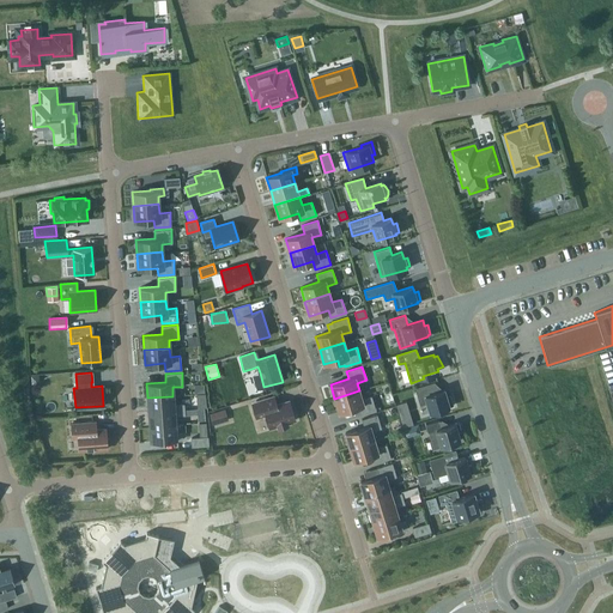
[(434,382),(414,388),(417,398),(419,406),(426,404),(429,413),(451,406),(449,395),(449,394),(445,395),(443,389),(437,392),(434,382)]
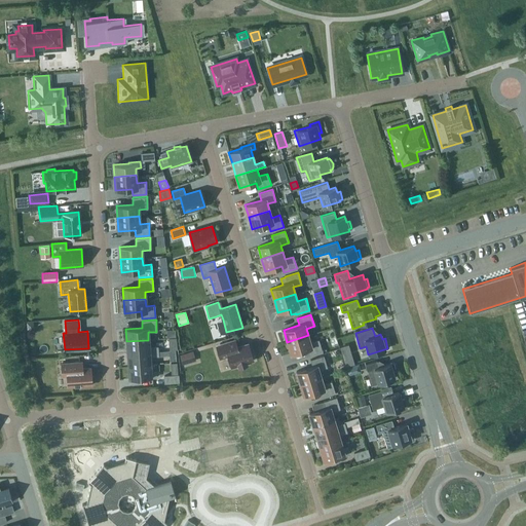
[(308,335),(287,342),(291,354),(307,349),(309,355),(323,351),(318,340),(310,342),(308,335)]
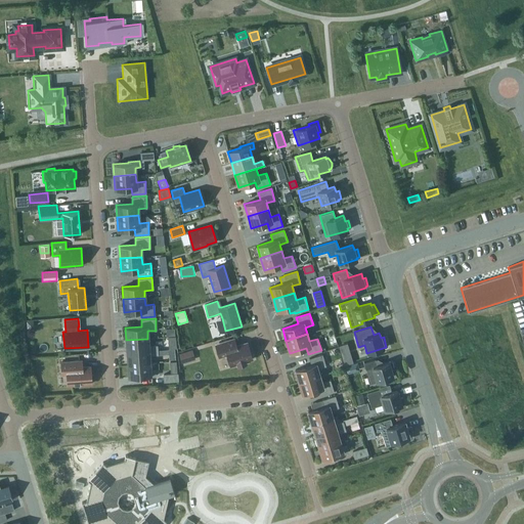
[(148,345),(147,339),(126,340),(127,352),(158,350),(157,345),(148,345)]
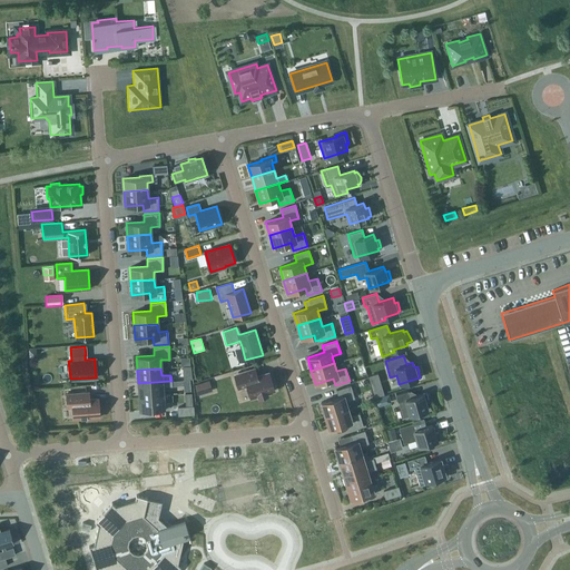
[(246,384),(251,397),(258,394),(259,396),(266,394),(266,392),(274,390),(268,373),(254,377),(252,370),(235,375),(238,386),(246,384)]
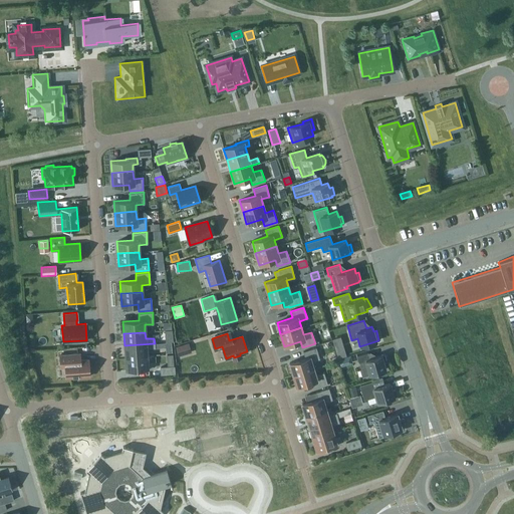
[(155,348),(155,343),(124,345),(125,357),(147,355),(147,348),(155,348)]
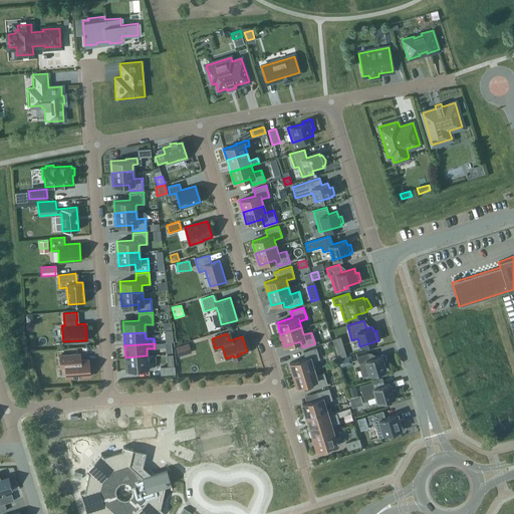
[(176,347),(178,354),(187,351),(184,344),(176,347)]
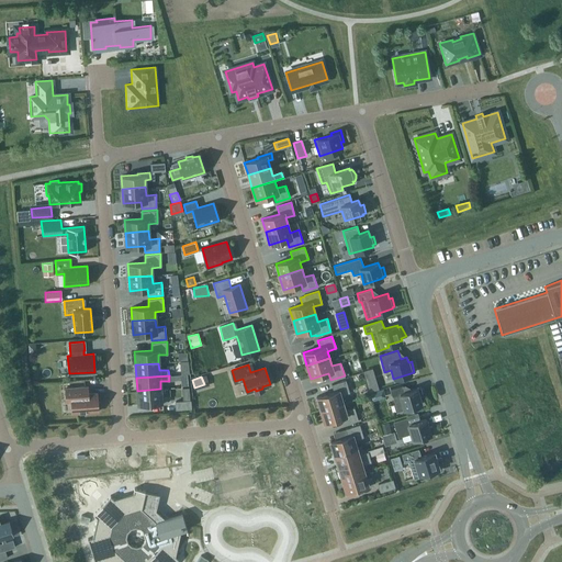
[(316,396),(321,409),(343,403),(340,395),(349,393),(346,380),(332,384),(334,392),(316,396)]
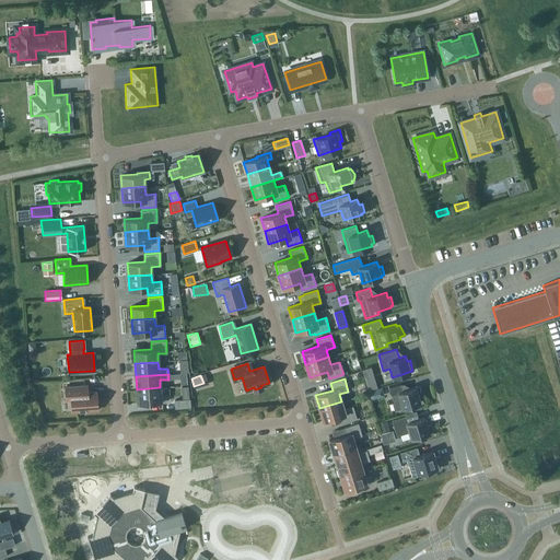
[(392,401),(395,410),(420,403),(418,396),(421,394),(419,386),(404,391),(401,384),(388,387),(391,395),(395,394),(397,400),(392,401)]
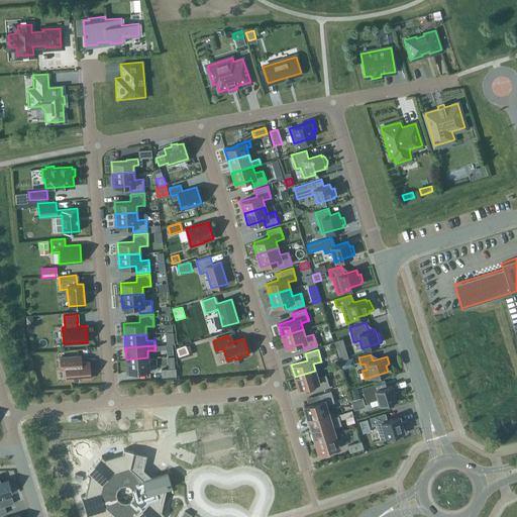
[(66,370),(67,380),(90,379),(89,362),(81,363),(80,355),(60,356),(61,370),(66,370)]
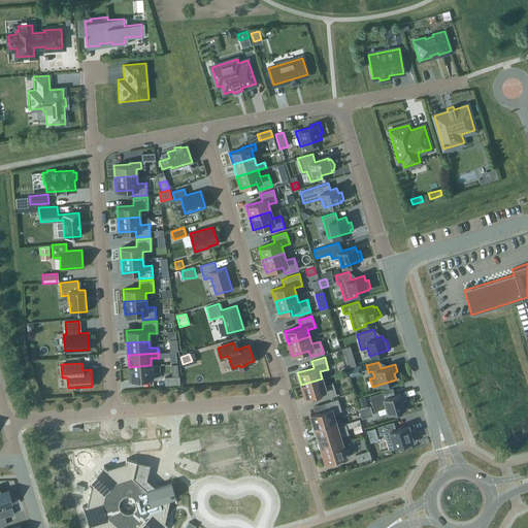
[(151,365),(129,367),(130,380),(145,378),(145,380),(157,378),(156,372),(152,372),(151,365)]
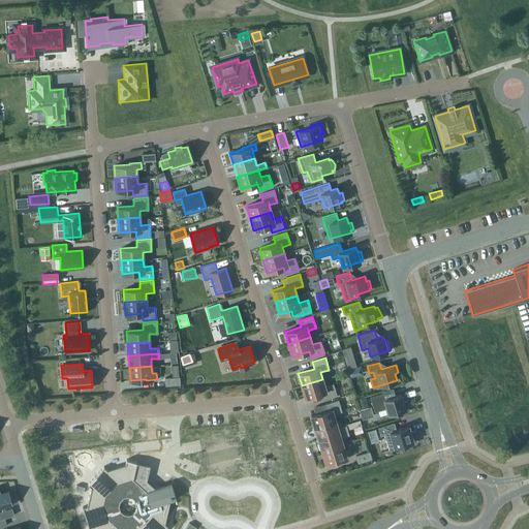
[(324,386),(322,379),(302,385),(305,398),(321,393),(323,400),(337,396),(333,383),(324,386)]
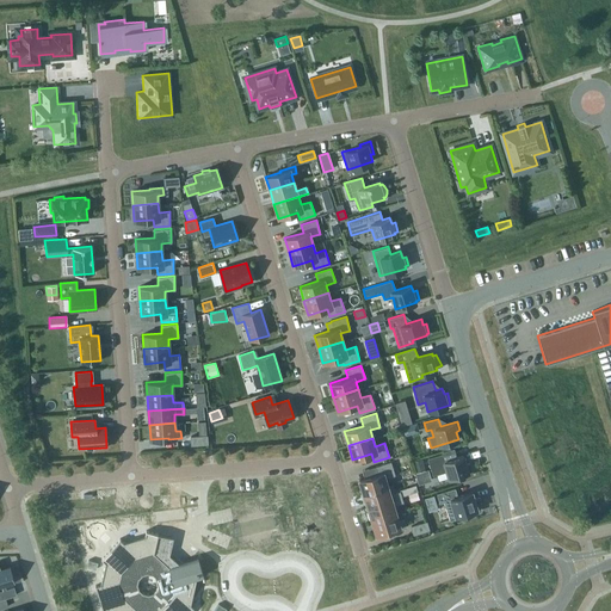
[(427,458),(433,475),(446,471),(449,479),(460,475),(461,479),(473,475),(469,463),(466,464),(463,456),(444,461),(442,455),(427,458)]
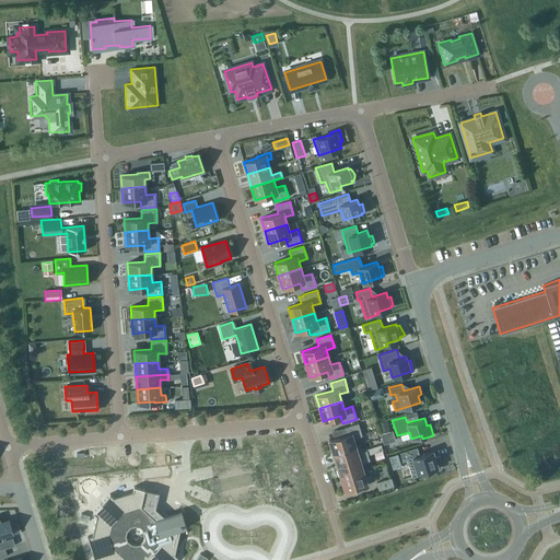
[(377,422),(381,434),(389,431),(386,420),(377,422)]
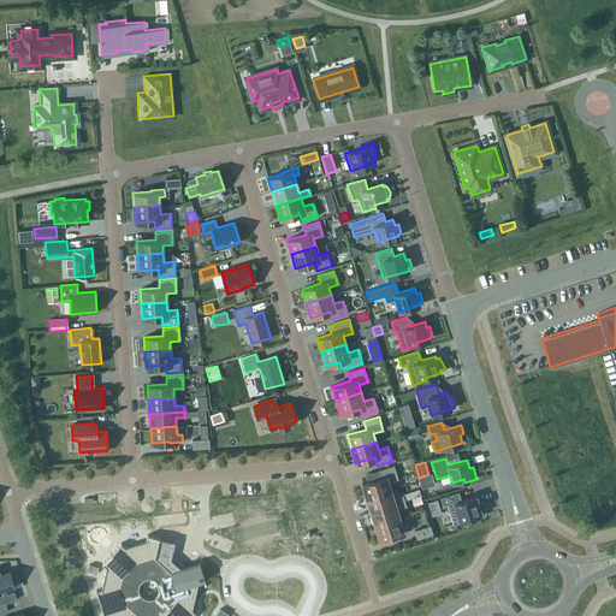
[(394,466),(378,471),(380,478),(361,484),(366,498),(391,490),(388,483),(398,479),(394,466)]
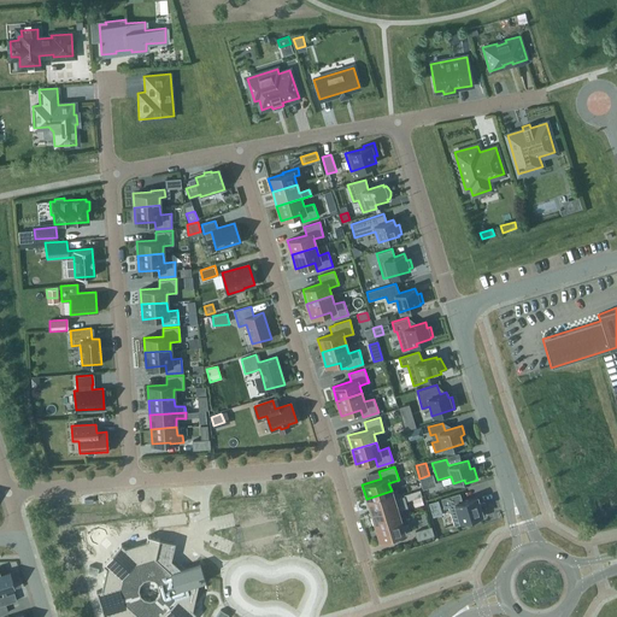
[(394,499),(392,491),(366,499),(371,512),(405,501),(404,495),(394,499)]
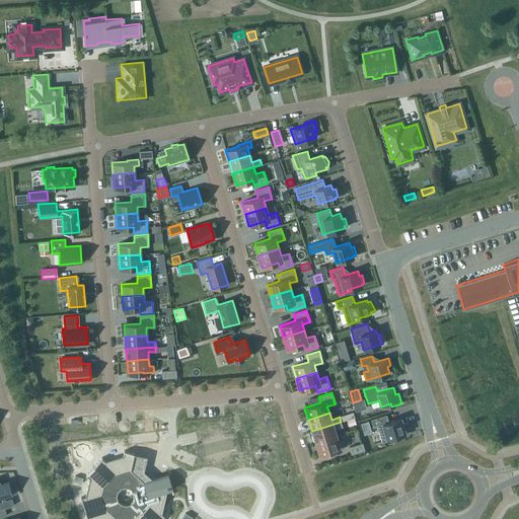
[(371,419),(373,427),(377,426),(381,443),(393,439),(392,437),(402,434),(403,436),(409,435),(408,423),(402,424),(401,419),(388,422),(386,415),(371,419)]
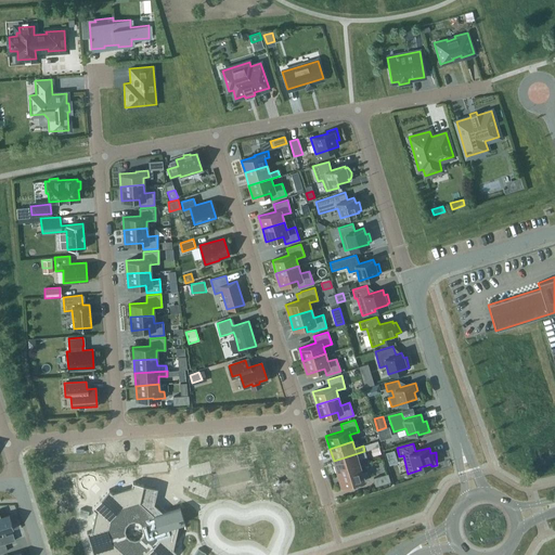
[(334,461),(337,473),(360,466),(357,459),(366,456),(364,451),(334,461)]
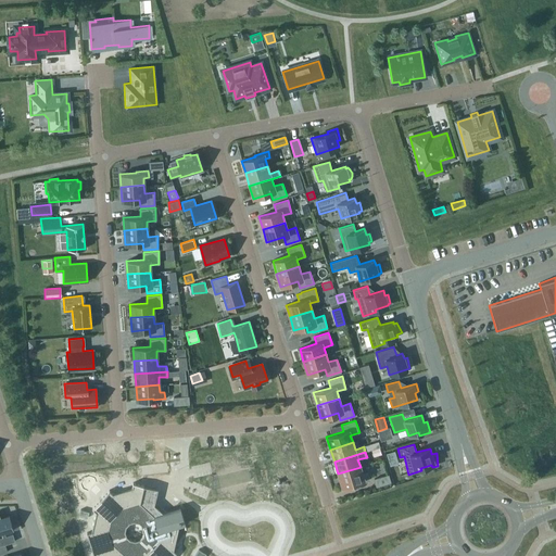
[(384,455),(388,466),(400,463),(396,452),(384,455)]
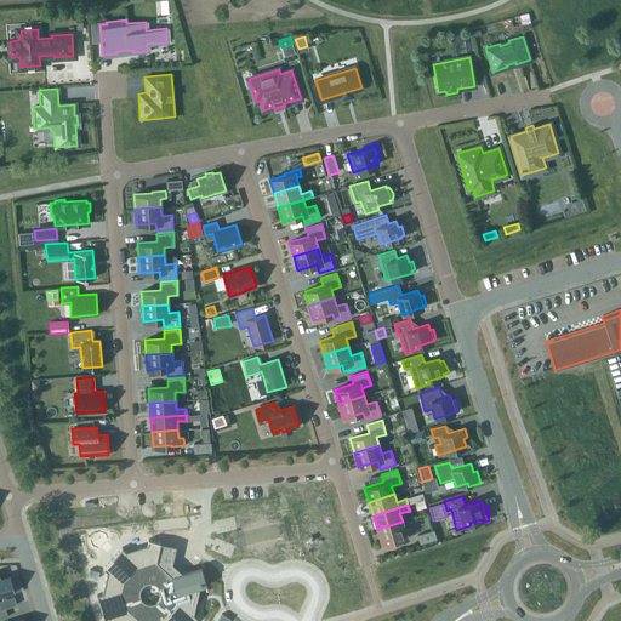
[(403,522),(377,529),(382,543),(397,539),(398,540),(412,535),(410,528),(405,530),(403,522)]
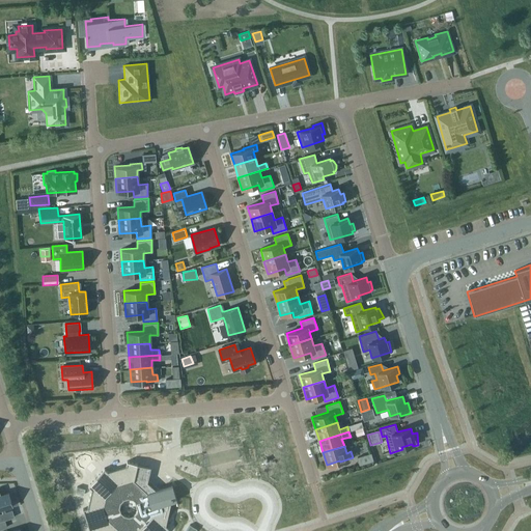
[(357,457),(359,465),(372,460),(370,453),(357,457)]
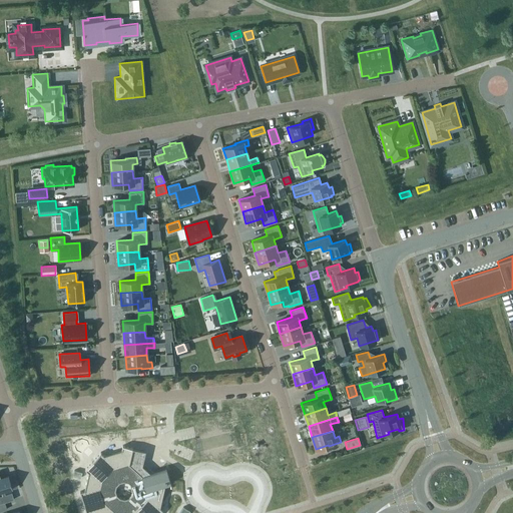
[(103,456),(100,453),(84,470),(88,473),(84,491),(80,492),(86,512),(89,512),(91,512),(160,512),(163,510),(159,508),(164,485),(170,484),(165,469),(141,476),(128,464),(132,449),(122,446),(121,451),(103,456)]
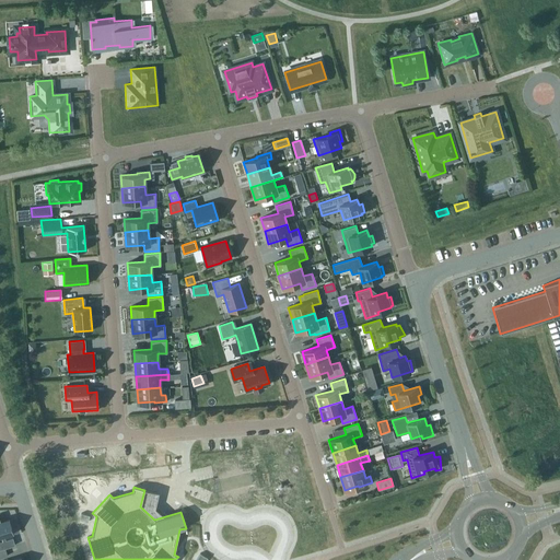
[(0,537),(13,533),(9,518),(9,517),(0,521),(0,520),(0,537)]
